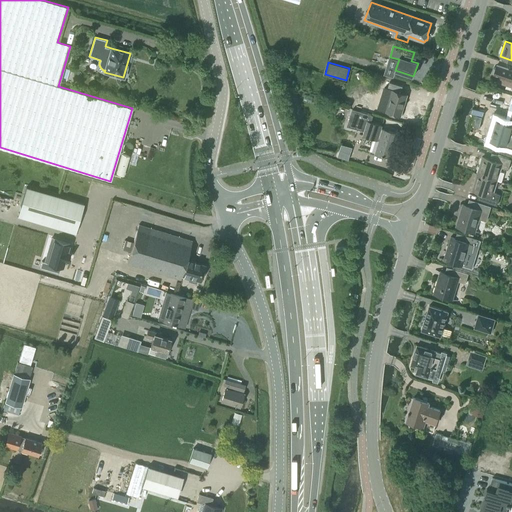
[(498,78),(498,79),(496,82),(511,87),(511,70),(497,66),(496,66),(493,67),(492,72),(494,75),(493,76),(498,78)]
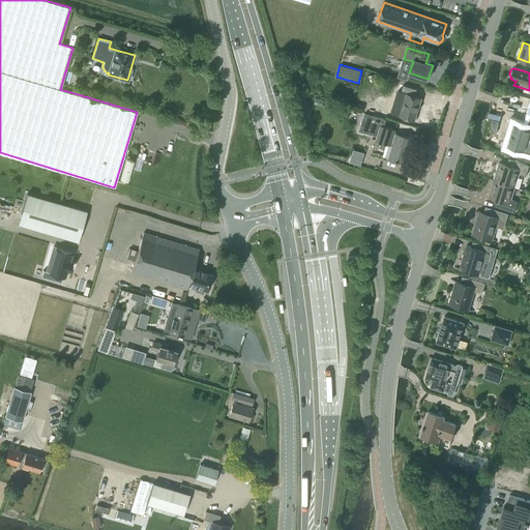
[(415,120),(422,97),(416,95),(418,89),(404,85),(400,95),(405,97),(400,115),(415,120)]
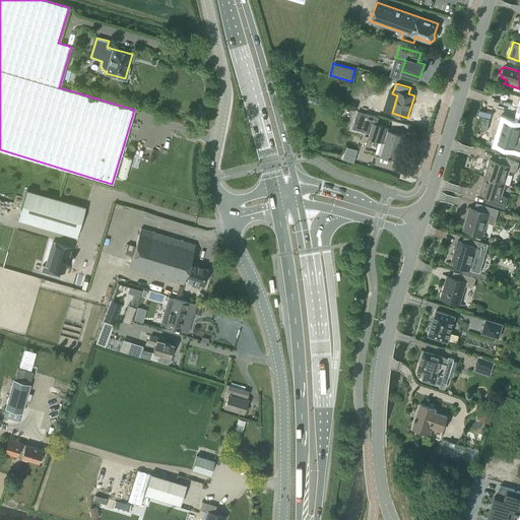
[(309,96),(308,102),(315,105),(317,99),(309,96)]
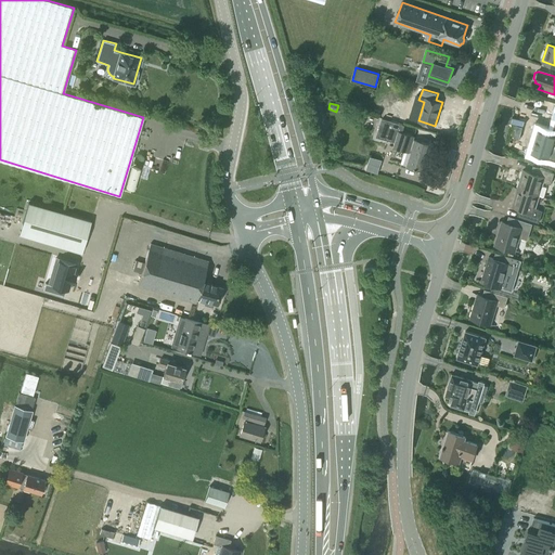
[(538,127),(530,153),(554,160),(554,113),(554,114),(554,118),(554,124),(554,132),(552,131),(538,127)]
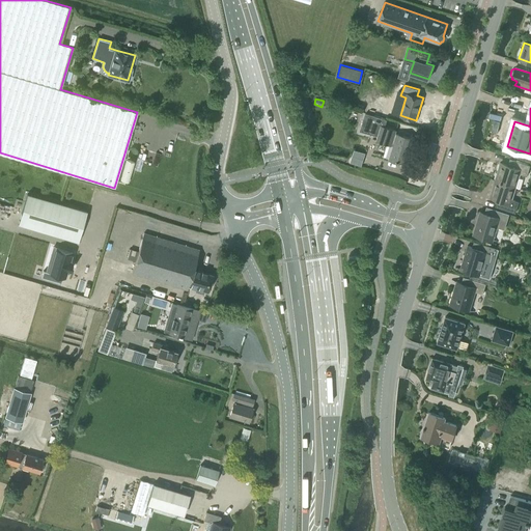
[(365,113),(360,131),(369,133),(379,136),(378,140),(390,144),(386,157),(389,158),(388,159),(404,164),(408,151),(410,152),(414,139),(397,134),(395,139),(394,138),(396,130),(385,127),(387,119),(374,115),(365,113)]
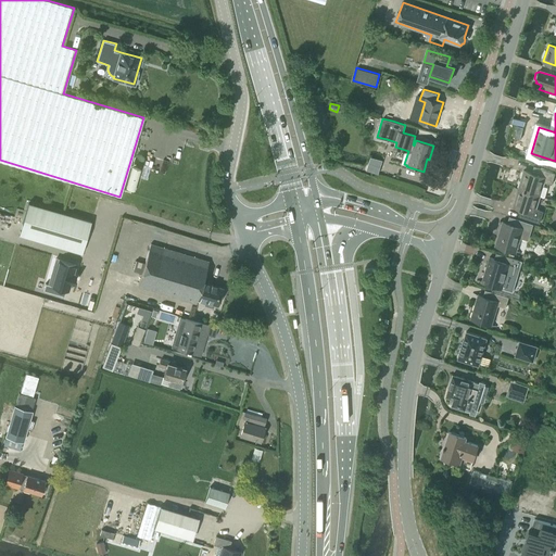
[(369,162),(366,171),(378,174),(380,166),(369,162)]
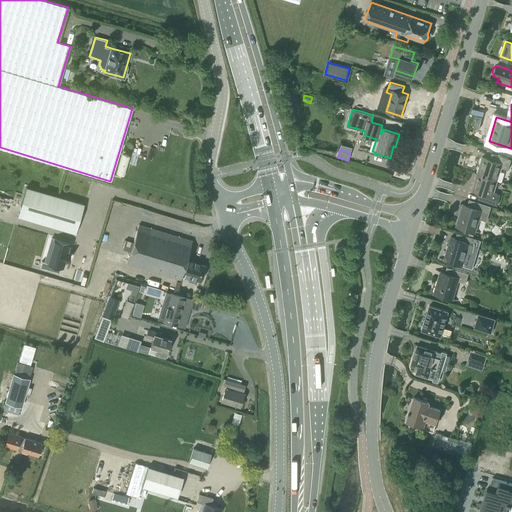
[(478,174),(497,180),(500,168),(508,170),(511,160),(496,155),(494,161),(483,157),(478,174)]
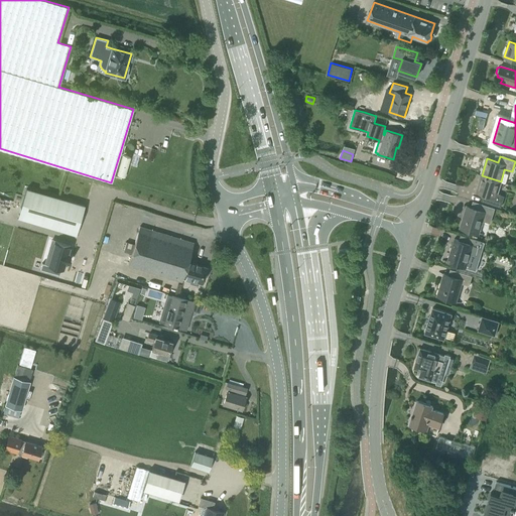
[(501,181),(482,175),(477,192),(487,196),(485,202),(501,207),(504,196),(497,194),(501,181)]
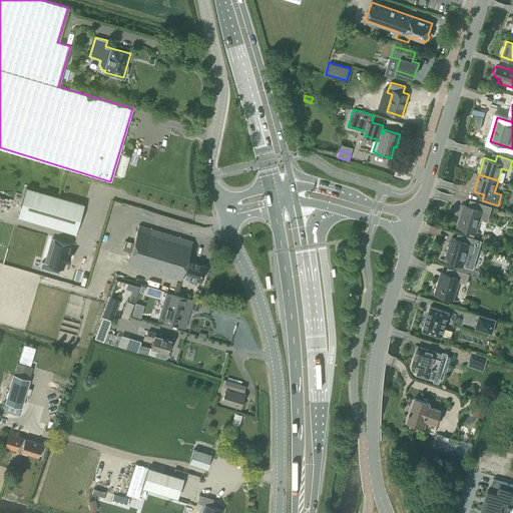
[(17,216),(75,233),(84,203),(26,186),(17,216)]
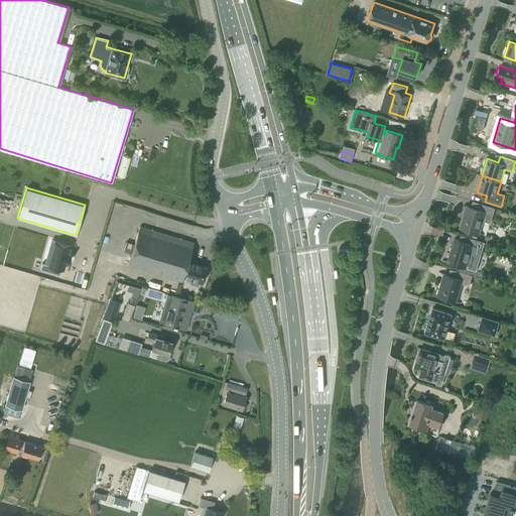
[(491,223),(495,208),(476,203),(474,208),(467,206),(460,228),(479,234),(483,221),(491,223)]
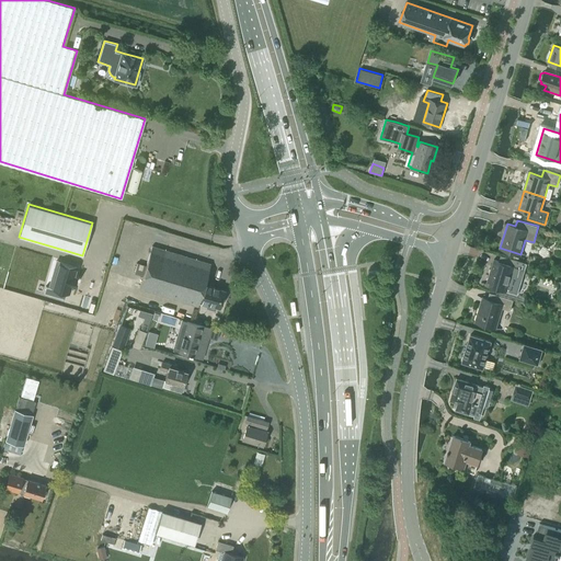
[(220,307),(226,290),(205,284),(210,263),(152,245),(139,287),(198,305),(199,300),(220,307)]
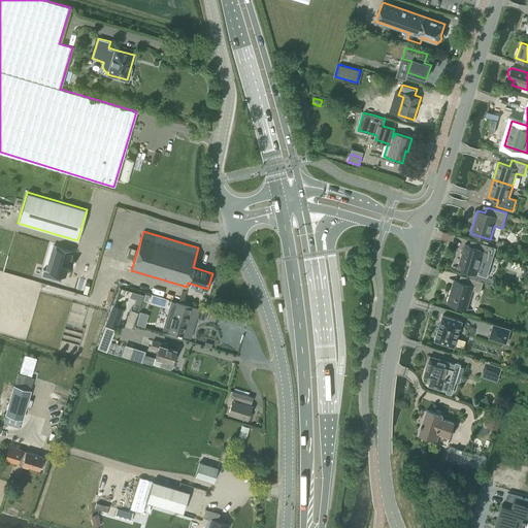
[(490,261),(494,246),(474,240),(473,246),(466,243),(459,268),(476,273),(481,258),(490,261)]
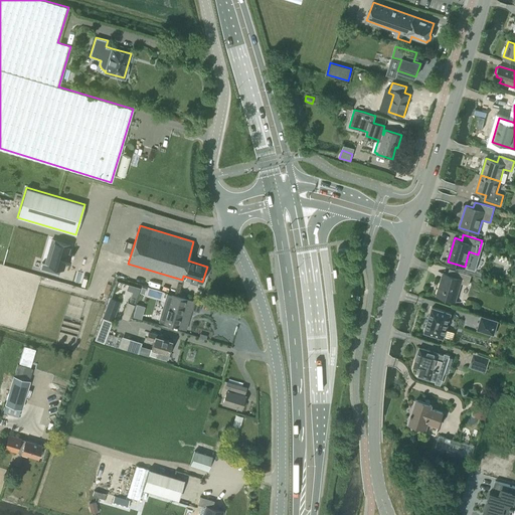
[(41,263),(40,269),(59,274),(60,270),(63,270),(65,262),(68,263),(70,252),(67,252),(70,243),(54,239),(47,265),(41,263)]
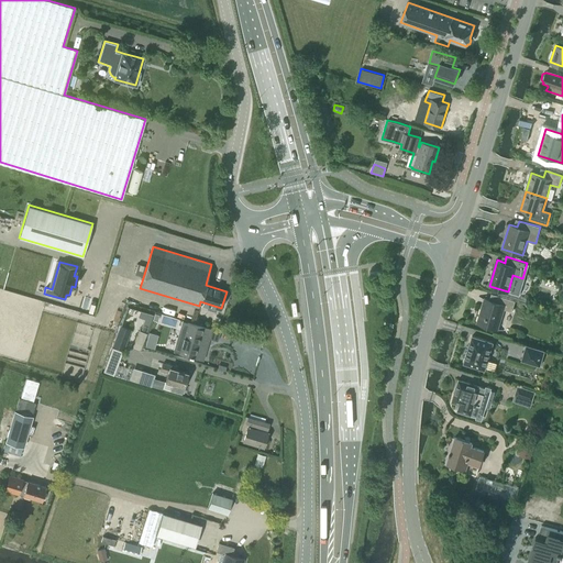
[(514,307),(516,300),(495,294),(493,300),(485,298),(477,322),(497,329),(503,308),(509,310),(511,306),(514,307)]
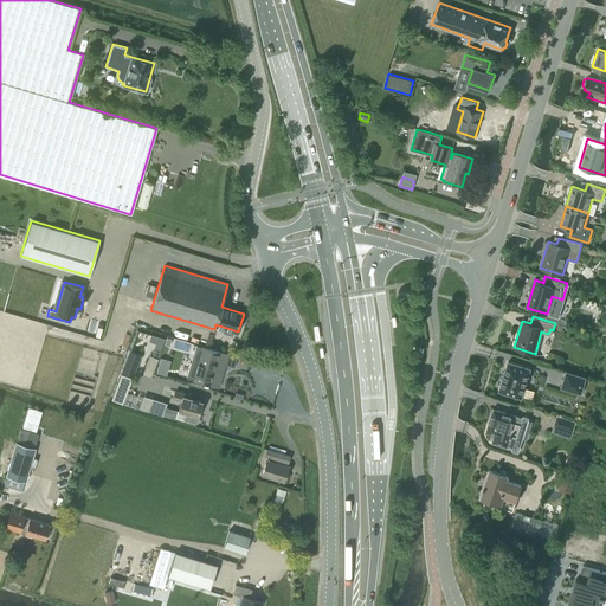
[(194,352),(187,376),(193,379),(211,384),(218,361),(233,366),(236,356),(220,352),(197,345),(194,352)]
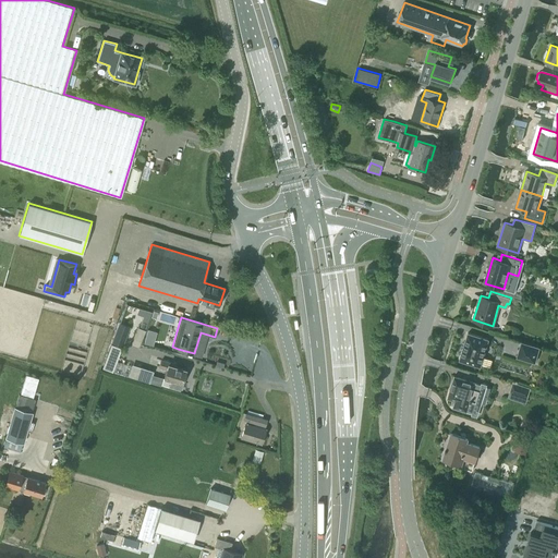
[(111,343),(122,347),(130,326),(120,323),(111,343)]
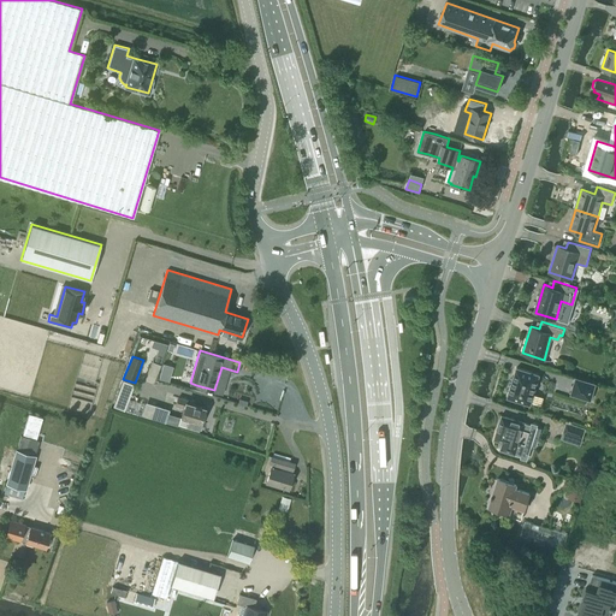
[(539,374),(516,367),(508,397),(531,403),(539,374)]
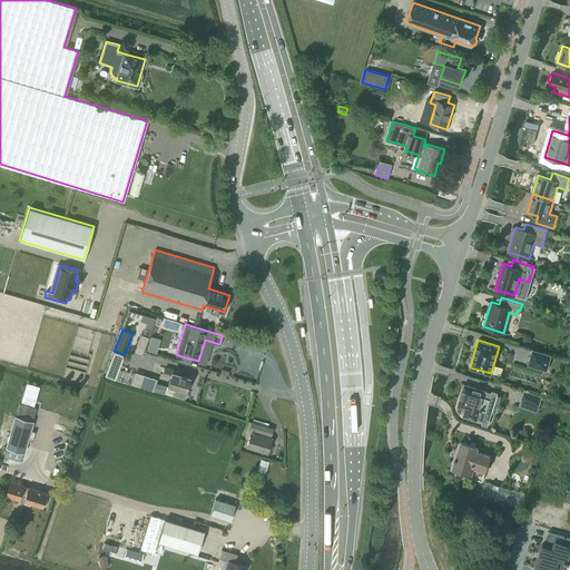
[(547,371),(551,354),(532,349),(528,365),(547,371)]
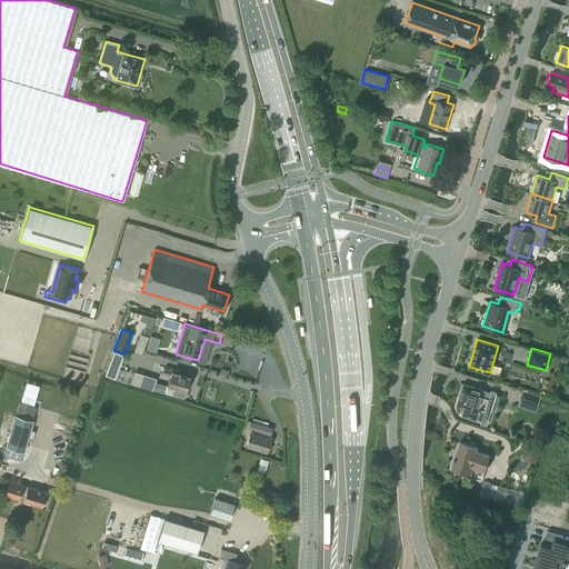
[(183,397),(189,376),(172,371),(172,369),(165,367),(162,373),(169,376),(167,385),(175,387),(172,393),(183,397)]
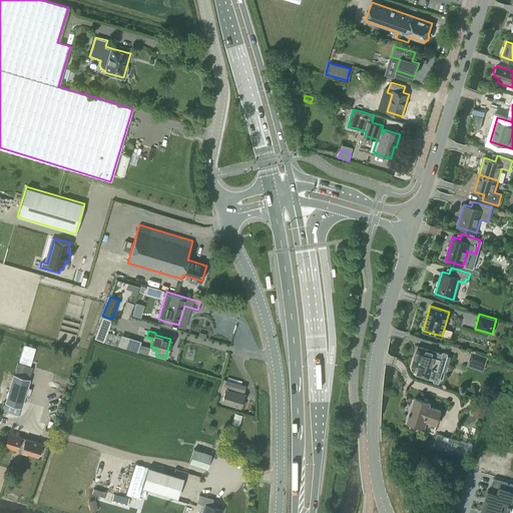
[(137,352),(141,341),(129,337),(125,348),(137,352)]
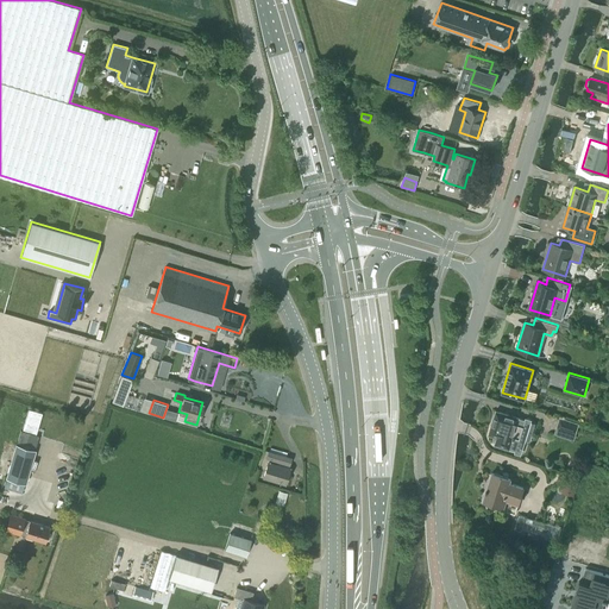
[(526,419),(496,410),(489,434),(496,437),(494,444),(516,450),(518,450),(519,450),(520,449),(520,447),(521,445),(521,443),(521,441),(520,440),(519,439),(526,419)]
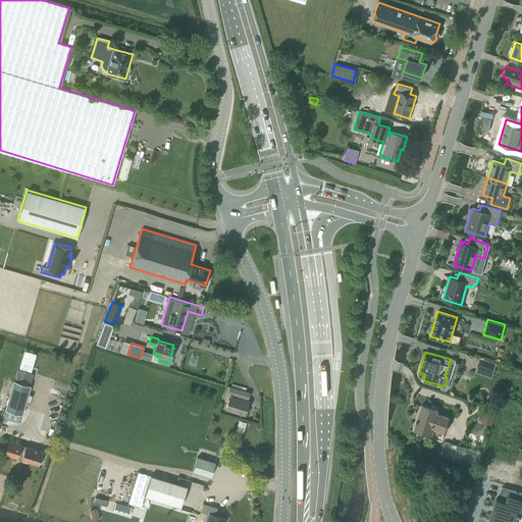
[(492,370),(494,362),(479,357),(477,365),(492,370)]
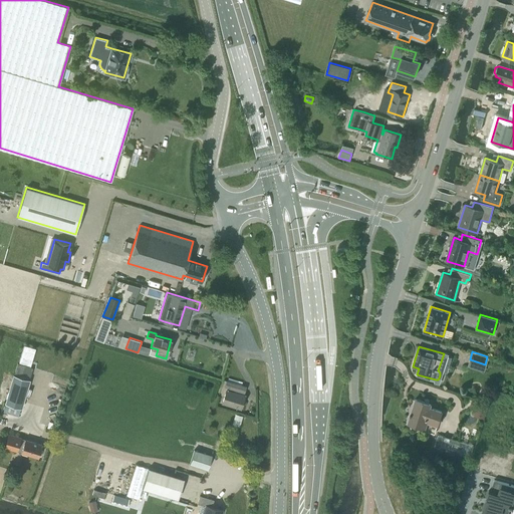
[(14,375),(13,375),(5,403),(21,408),(29,379),(14,375)]
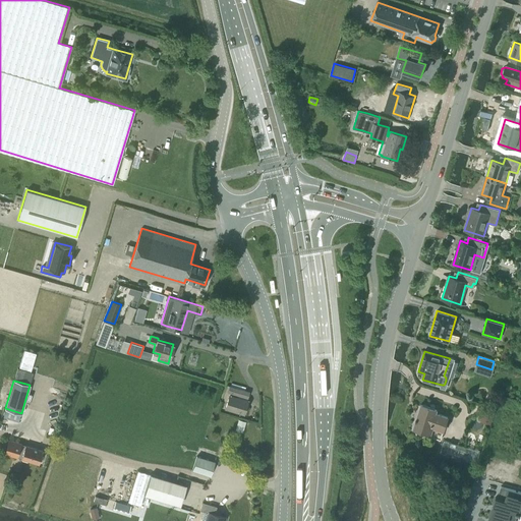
[(247,398),(249,392),(230,386),(228,392),(230,392),(225,408),(244,413),(248,400),(237,397),(237,395),(247,398)]
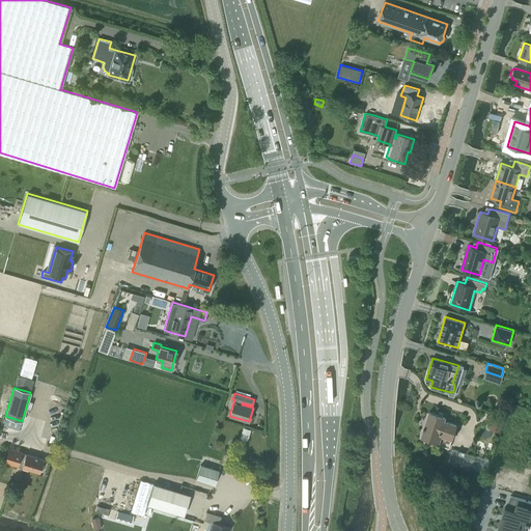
[(449,448),(451,438),(452,438),(456,423),(445,420),(446,417),(428,412),(421,437),(427,438),(425,444),(440,448),(441,445),(449,448)]
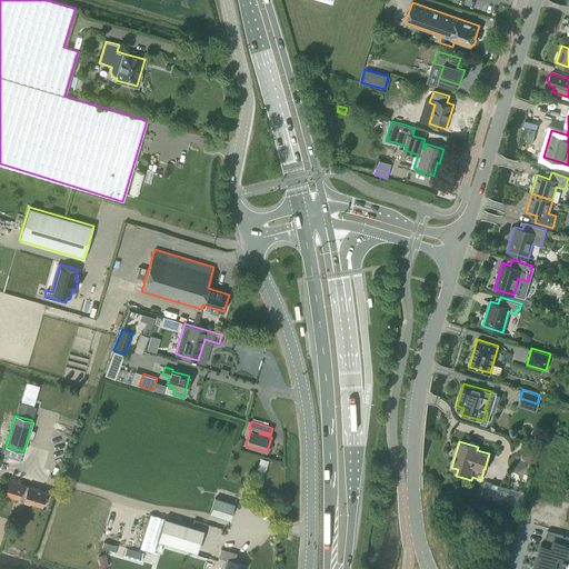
[(265,471),(268,460),(260,458),(257,469),(265,471)]
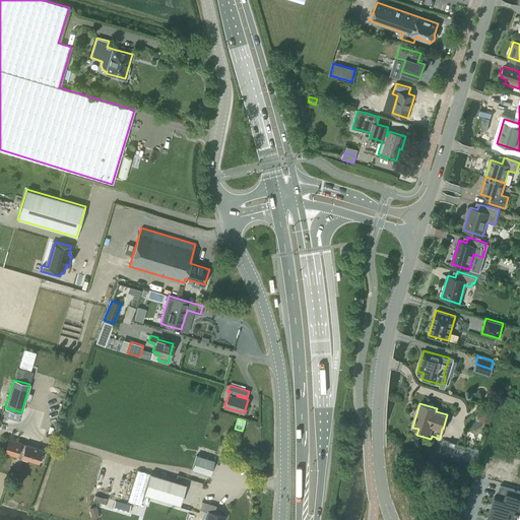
[(5,449),(4,452),(21,457),(39,462),(43,448),(25,443),(24,446),(14,443),(14,441),(8,439),(5,449)]
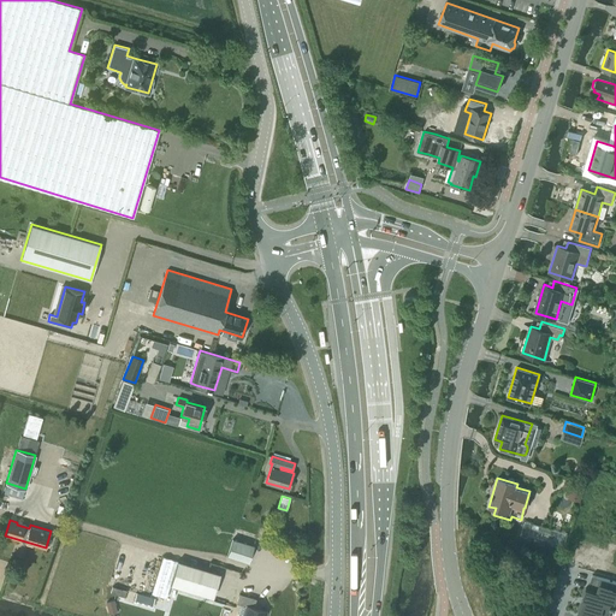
[(525,521),(520,535),(527,537),(531,522),(525,521)]
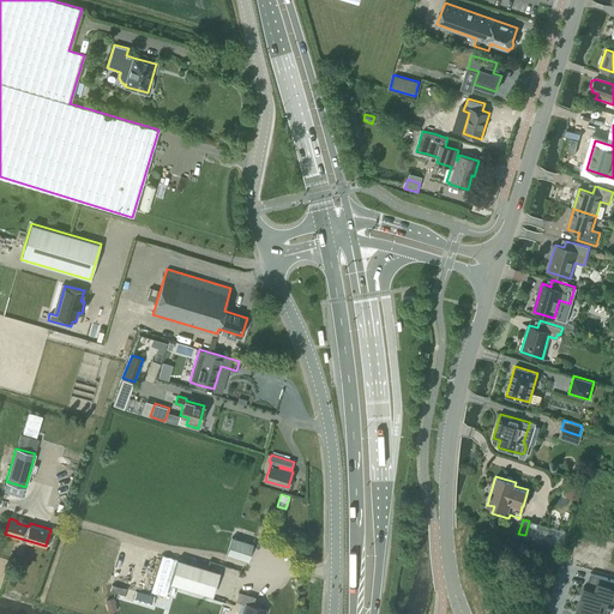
[(529,521),(525,535),(545,541),(561,546),(566,531),(549,527),(529,521)]
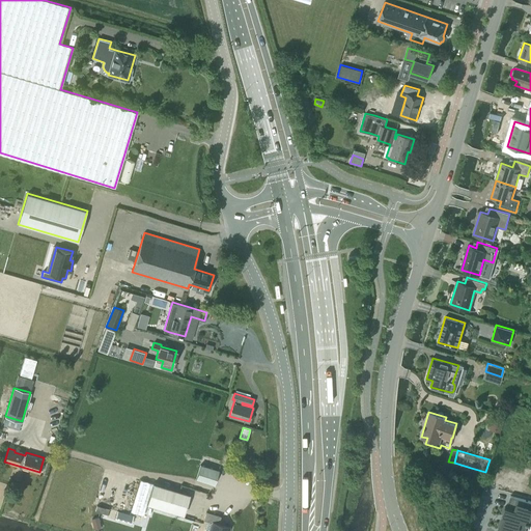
[(196,478),(200,480),(214,484),(218,470),(200,465),(196,478)]
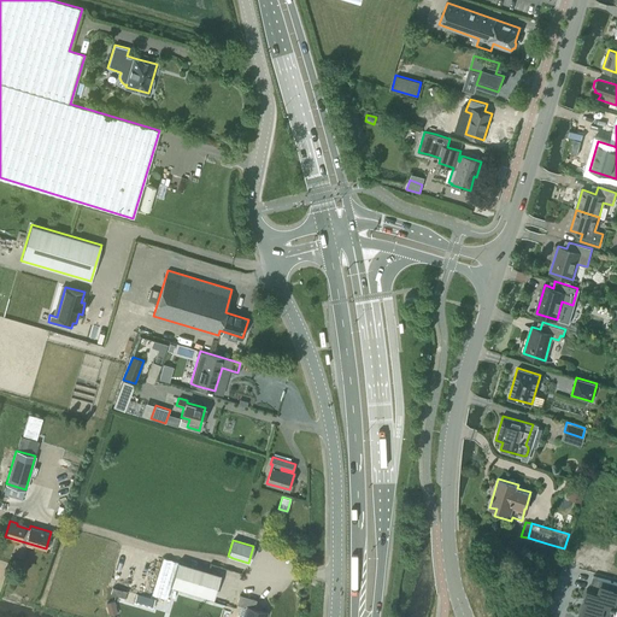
[(219,574),(163,557),(151,594),(166,598),(170,586),(212,598),(219,574)]
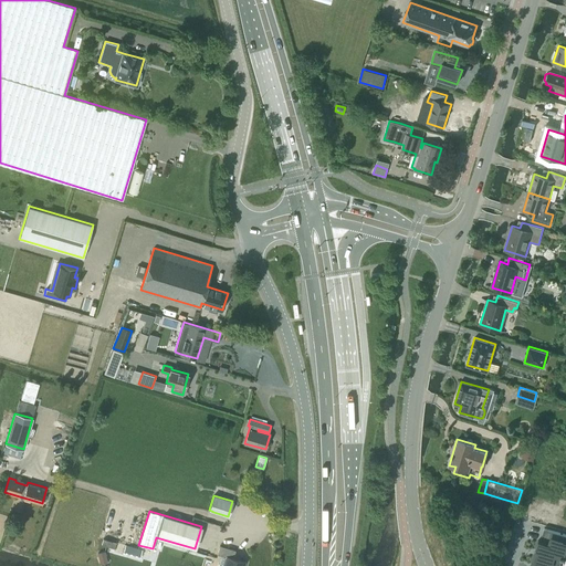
[(534,555),(532,562),(534,562),(533,565),(557,565),(561,557),(565,558),(565,557),(565,556),(565,534),(544,528),(541,540),(538,540),(537,545),(536,548),(538,549),(536,556),(534,555)]
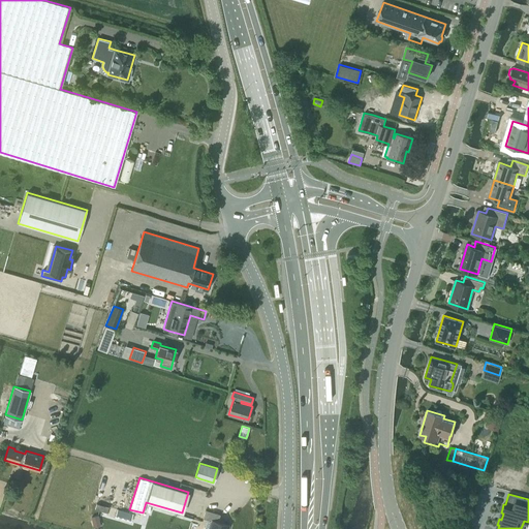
[(226,528),(228,525),(218,522),(220,515),(206,510),(204,518),(213,520),(209,528),(226,528)]
